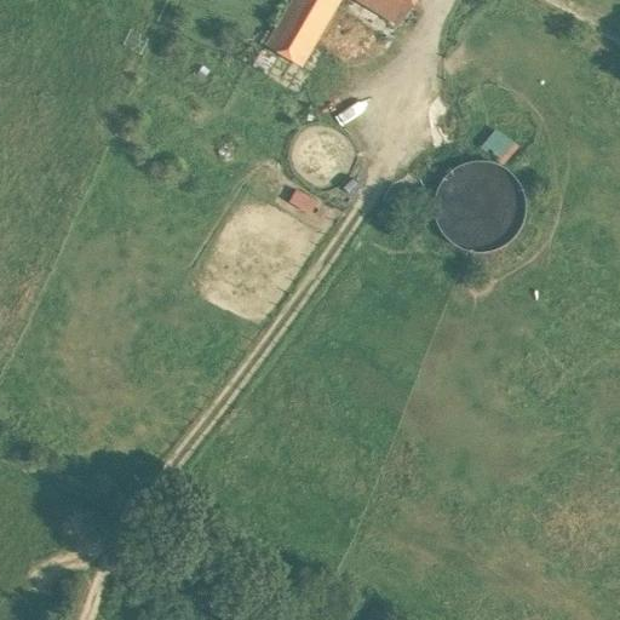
[(292,0),(265,46),(300,67),(338,0),(292,0)]
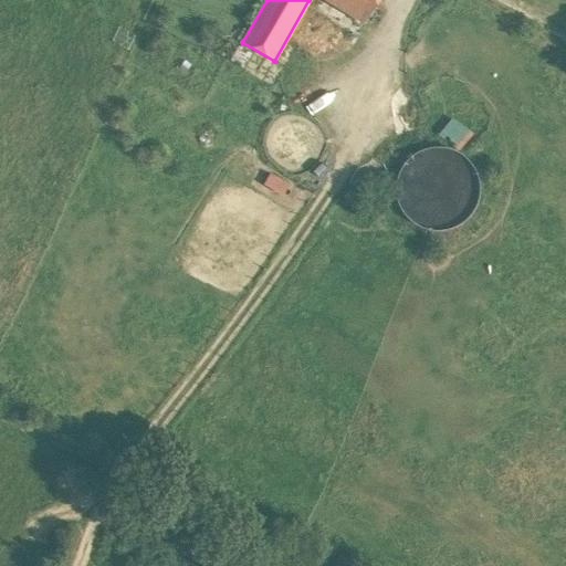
[(325,0),(364,23),(377,0),(325,0)]
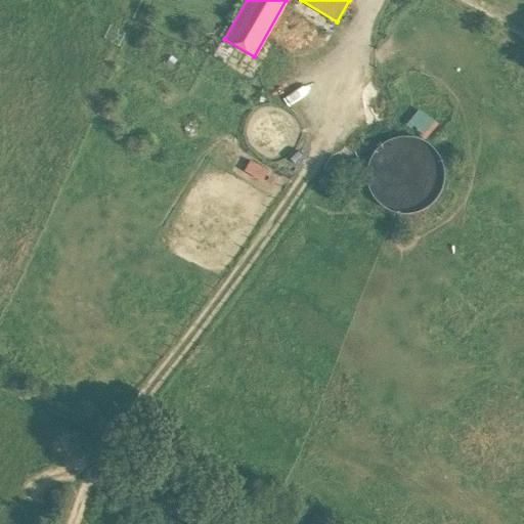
[(419,107),(409,121),(430,135),(439,122),(419,107)]
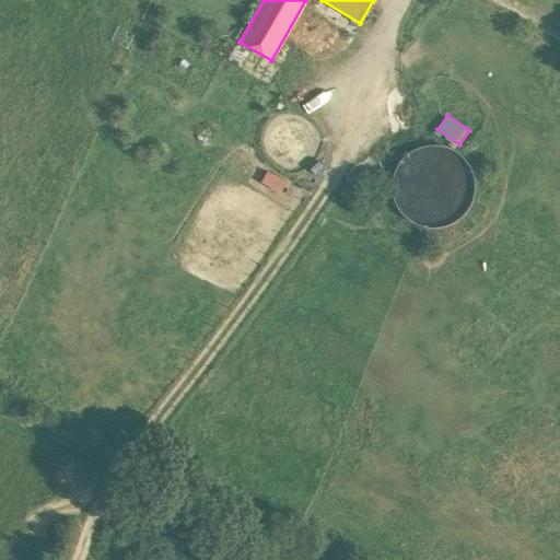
[(470,201),(474,186),(470,170),(461,156),(447,148),(432,146),(416,149),(403,158),(394,171),(392,186),(395,202),(404,216),(417,224),(433,228),(448,224),(462,214),(470,201)]
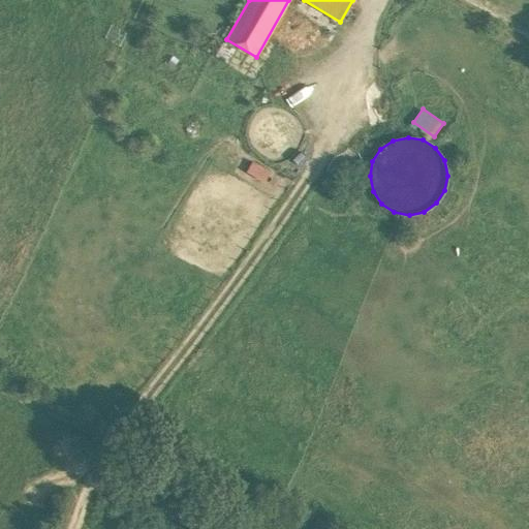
[(268,180),(273,169),(252,159),(247,169),(268,180)]
